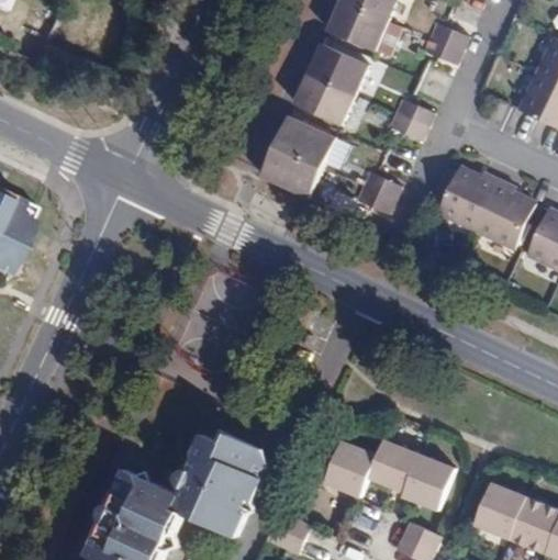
[(333,14),(326,29),(375,48),(384,24),(388,19),(345,0),(338,0),(333,14)]
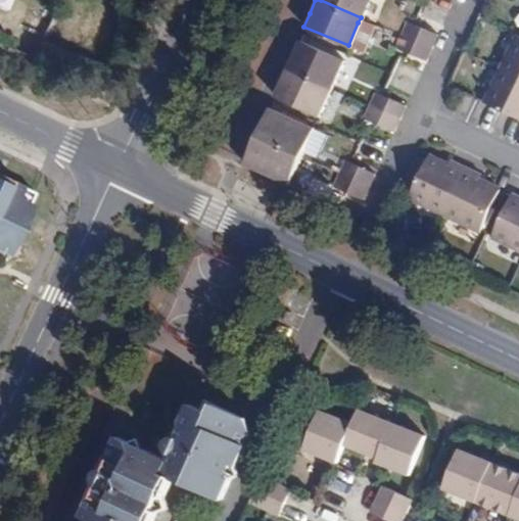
[(321,0),(361,17),(366,0),(321,0)]
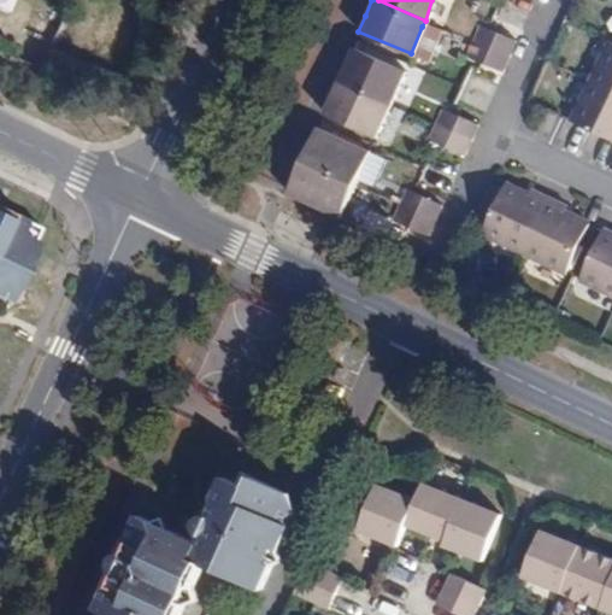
[(468,39),(506,54),(512,39),(484,27),(475,23),(468,39)]
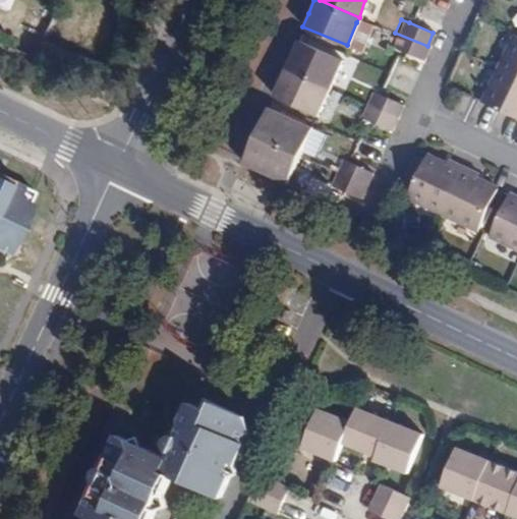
[(356,22),(347,45),(361,51),(369,27),(356,22)]
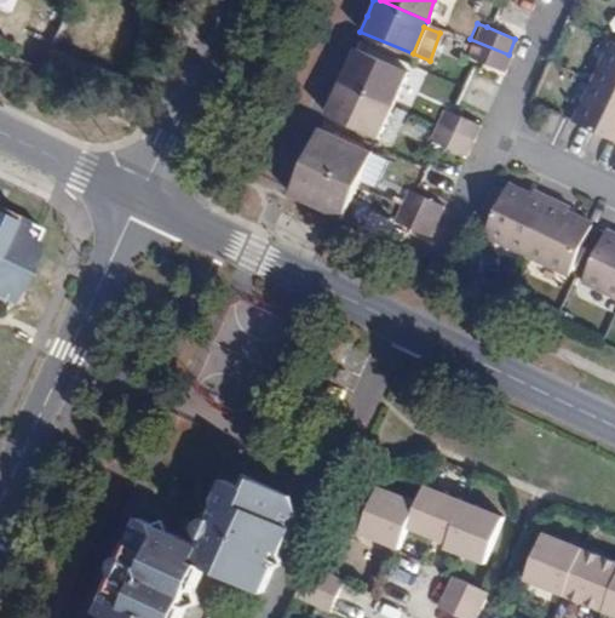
[(464,53),(473,58),(503,70),(509,55),(470,39),(464,53)]
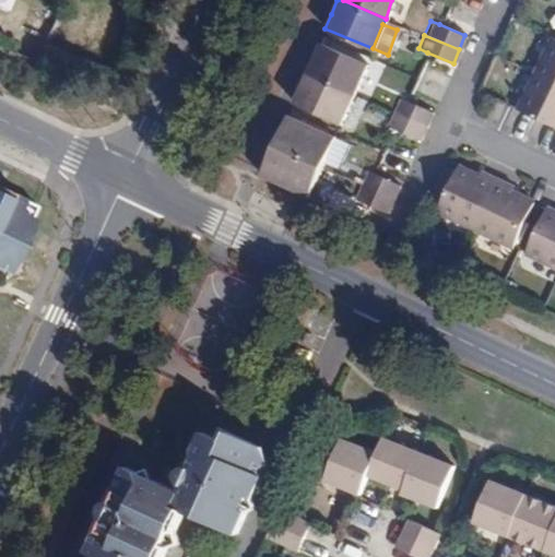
[(532,72),(554,82),(554,39),(550,37),(532,72)]
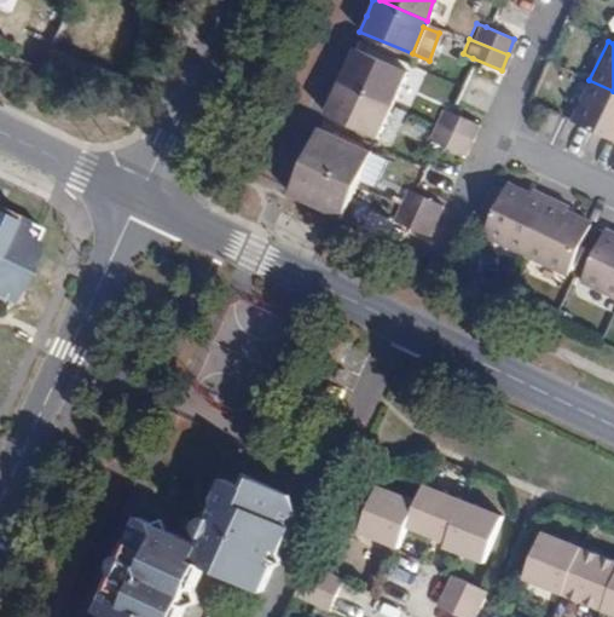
[(339,79),(391,103),(404,70),(353,46),(343,68),(339,79)]
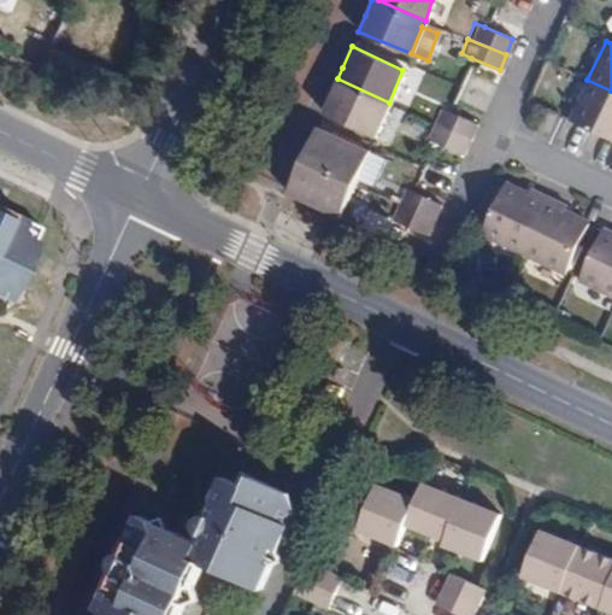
[(337,78),(322,111),(374,135),(389,103),(337,78)]
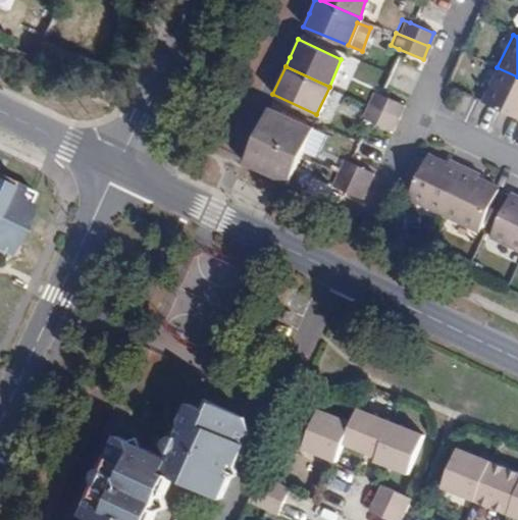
[(517,76),(497,67),(480,100),(517,117),(517,76)]
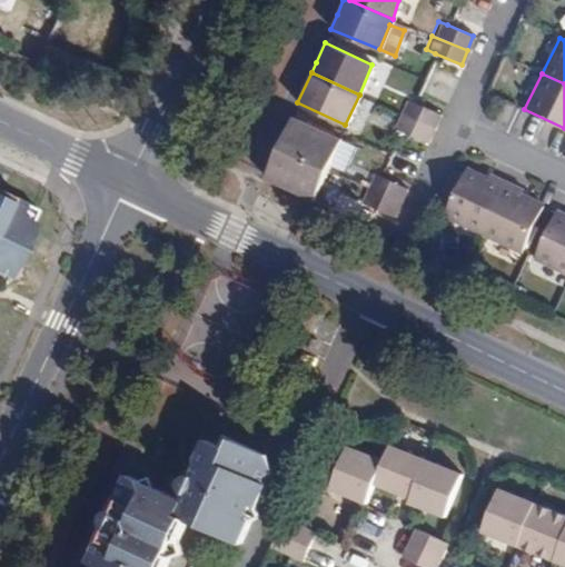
[(399,112),(433,128),(439,113),(414,102),(405,99),(399,112)]
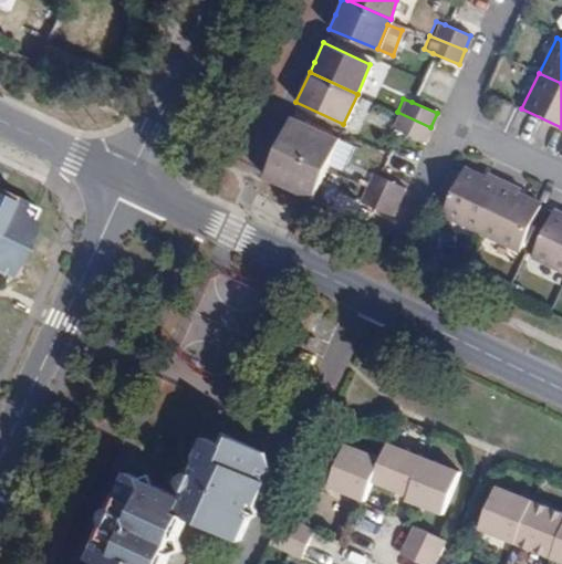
[(389,126),(398,129),(424,141),(430,127),(397,112),(389,126)]
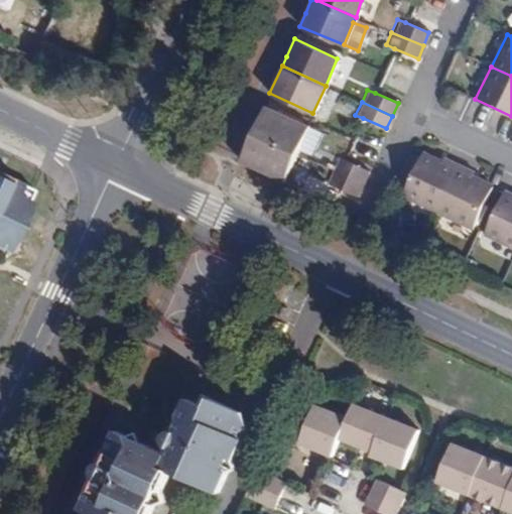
[(264,105),(252,133),(295,152),(308,125),(264,105)]
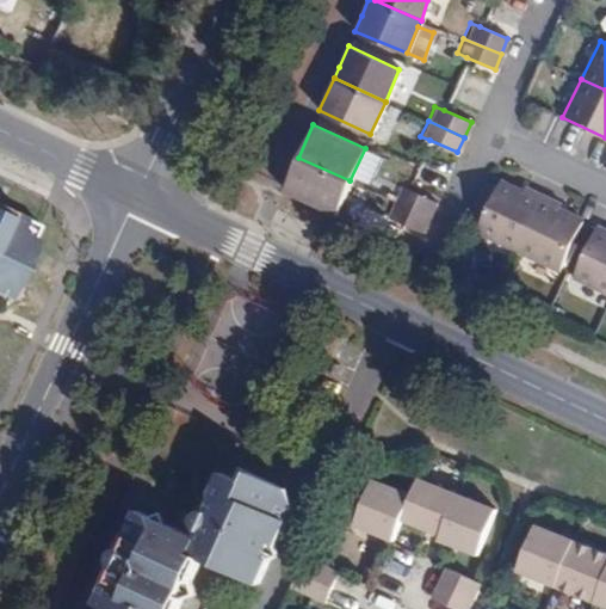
[(298,158),(282,190),(335,214),(350,180),(298,158)]
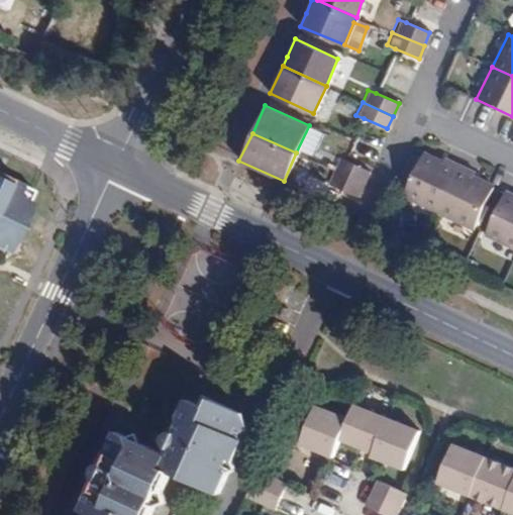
[(401,193),(434,209),(456,163),(443,157),(440,162),(421,152),(401,193)]
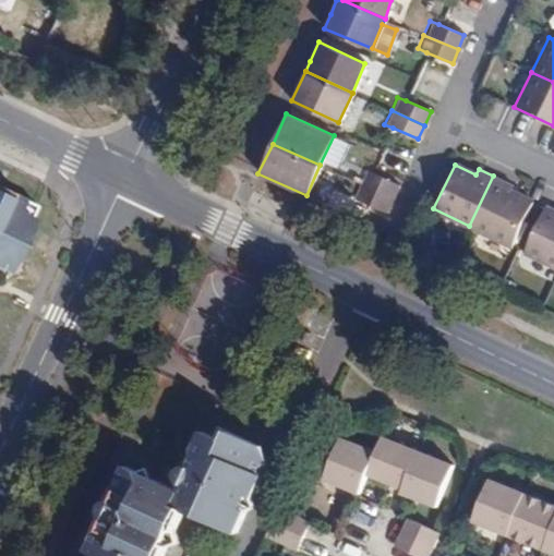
[(360,183),(392,197),(398,183),(373,172),(365,170),(360,183)]
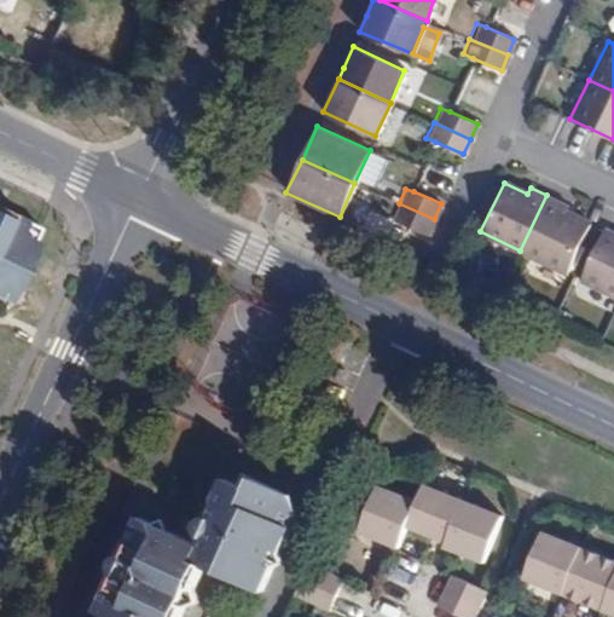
[(562,270),(585,220),(563,211),(566,203),(546,195),(520,251),(562,270)]
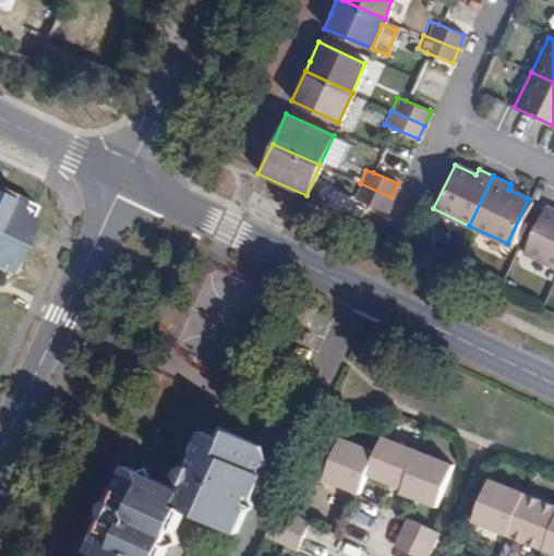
[(351,195),(360,200),(385,212),(392,197),(360,183),(351,195)]
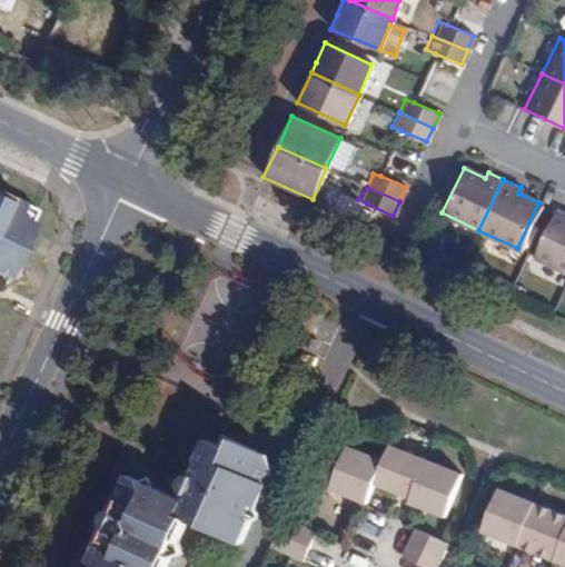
[(0,270),(25,219),(10,211),(16,201),(0,194),(0,270)]
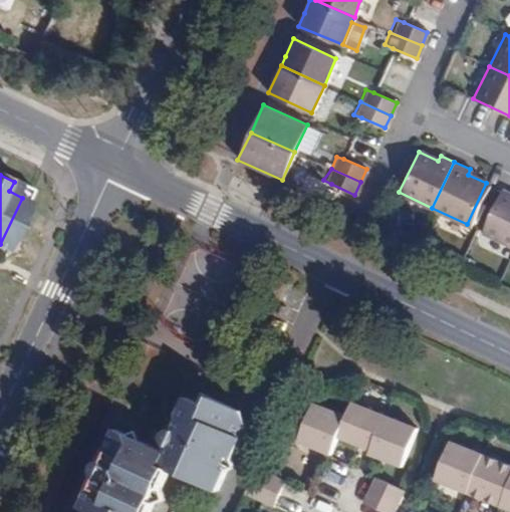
[(479,230),(509,244),(509,195),(499,190),(479,230)]
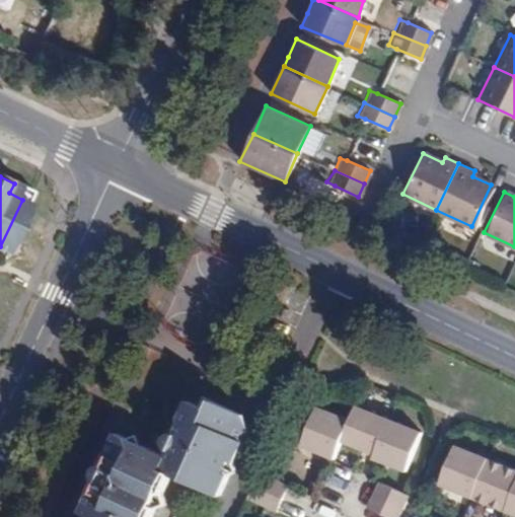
[(245,430),(240,414),(208,399),(203,411),(245,430)]
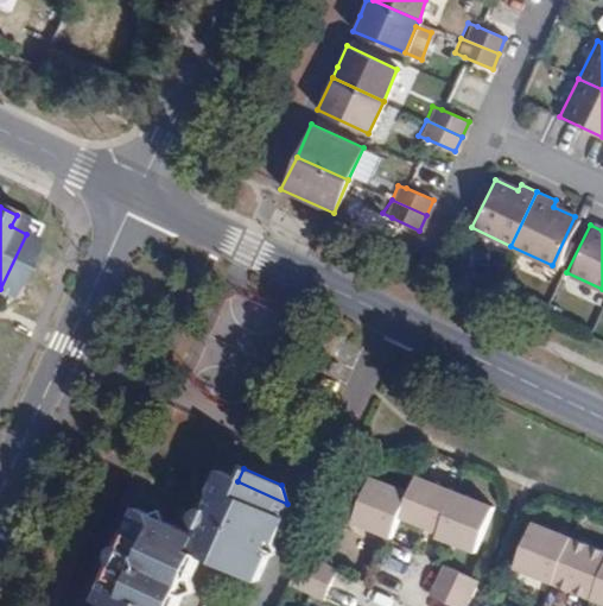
[(287,504),(237,481),(221,473),(192,534),(137,507),(91,600),(106,605),(171,605),(196,555),(252,580),(264,556),(274,550),(272,540),(287,504)]
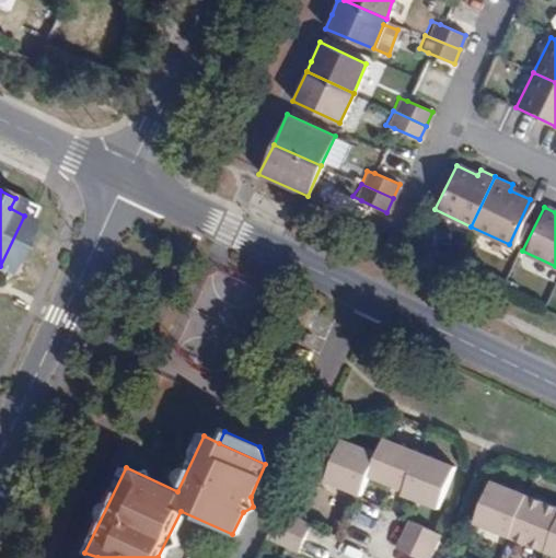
[(451,466),(380,437),(373,452),(339,439),(322,480),(356,493),(363,476),(397,490),(397,493),(432,508),(451,466)]
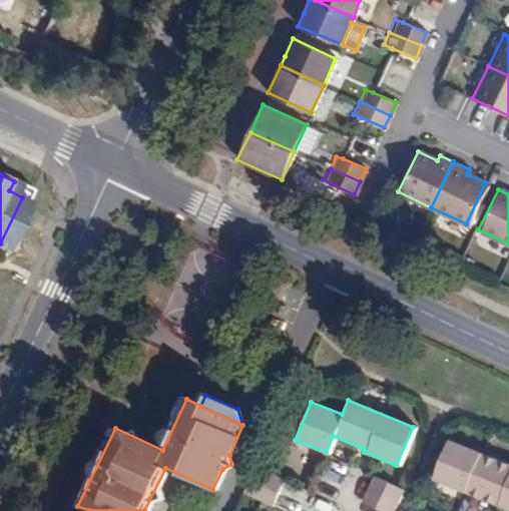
[(508,465),(447,440),(432,477),(508,508),(508,465)]
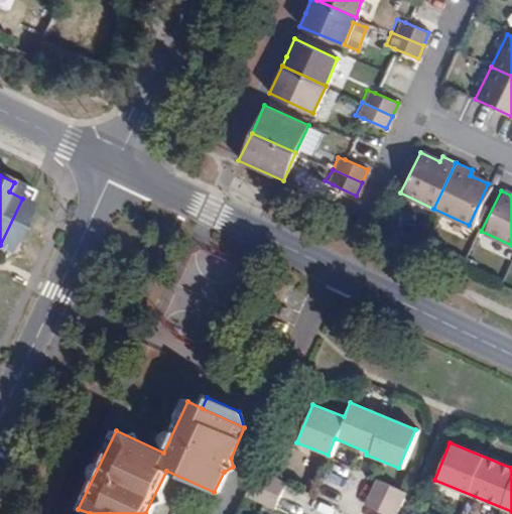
[(390,513),(401,492),(374,479),(364,502),(388,513),(390,513)]
